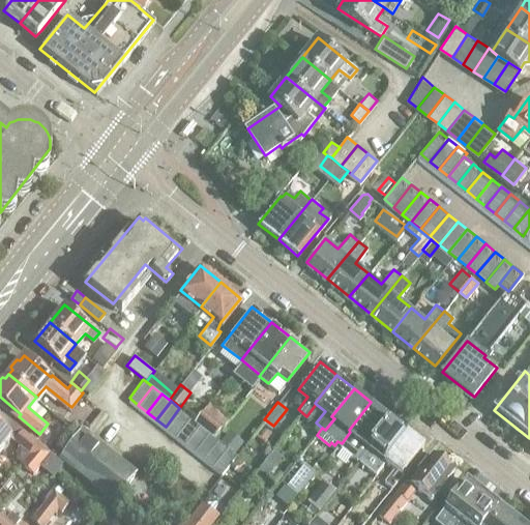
[(335,446),(344,445),(358,457),(367,445),(366,444),(388,416),(371,402),(349,430),(350,432),(342,443),(337,441),(334,445),(335,446)]
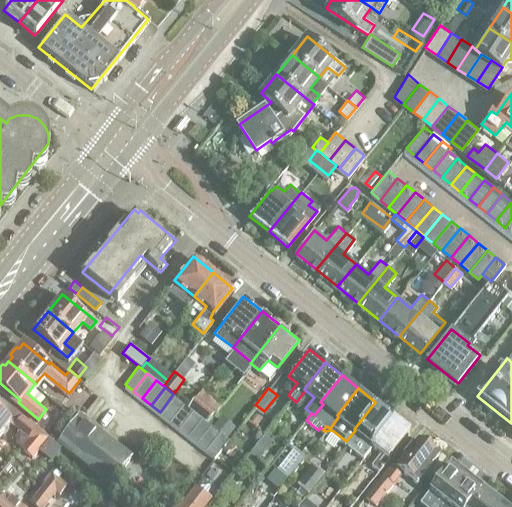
[(209,417),(216,407),(199,392),(191,403),(209,417)]
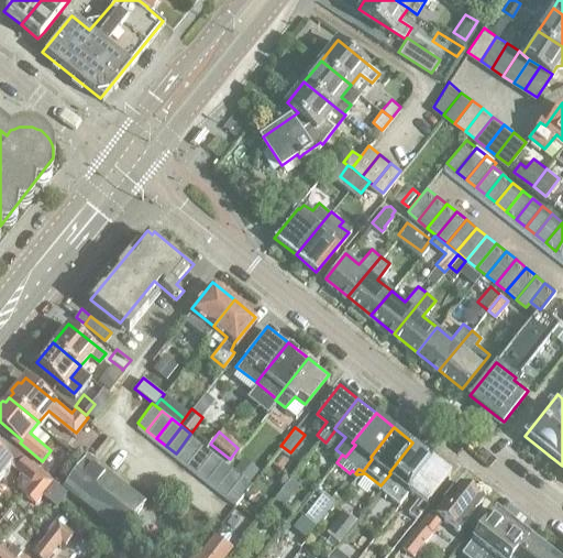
[(200,441),(190,434),(176,453),(185,460),(200,441)]
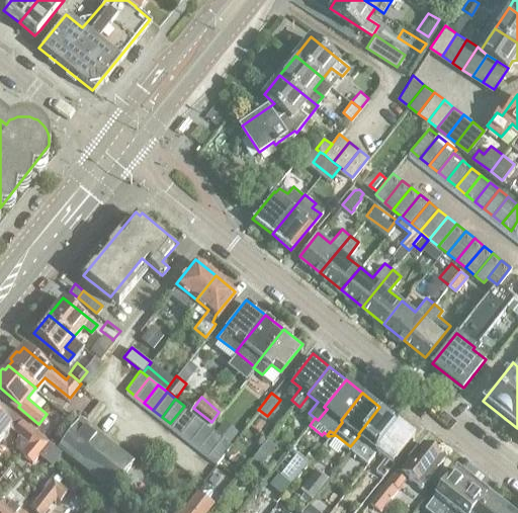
[(193,413),(184,406),(170,423),(179,430),(193,413)]
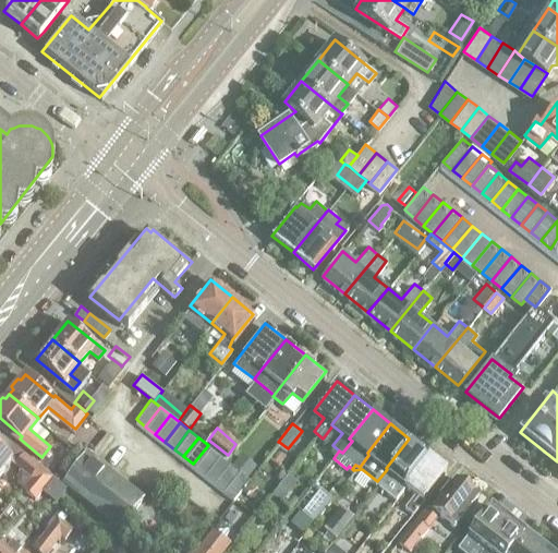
[(403,481),(426,452),(409,439),(386,468),(387,469),(377,481),(396,495),(405,483),(403,481)]
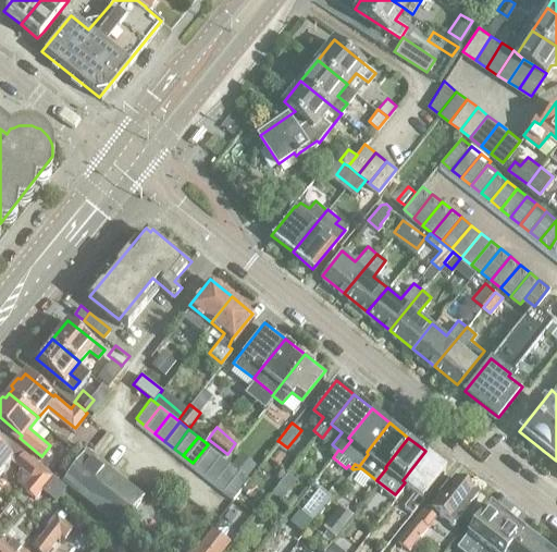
[(218,452),(208,444),(193,463),(202,470),(218,452)]
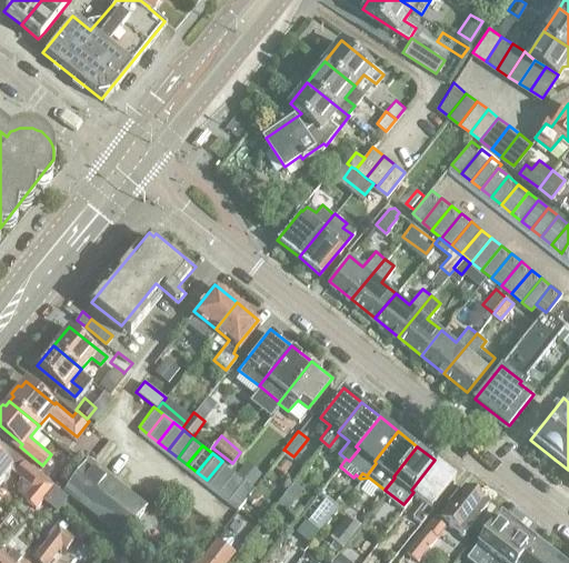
[(0,455),(0,481),(12,466),(0,455)]
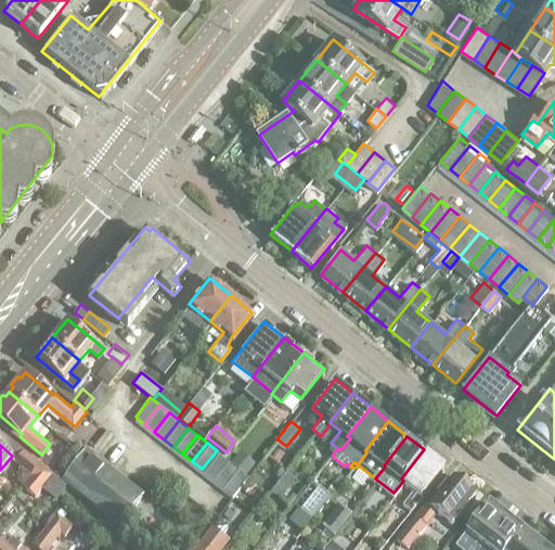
[(142,491),(87,447),(86,447),(62,476),(118,522),(142,491)]
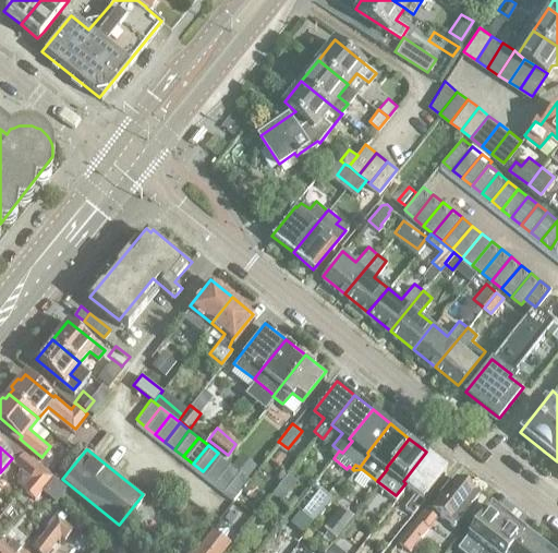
[(15,461),(32,475),(40,463),(24,451),(15,461)]
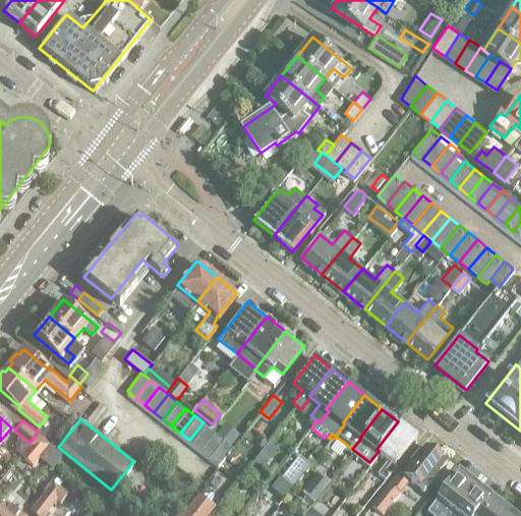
[(415,436),(398,421),(377,449),(379,451),(369,462),(378,469),(385,475),(395,463),(394,463),(415,436)]
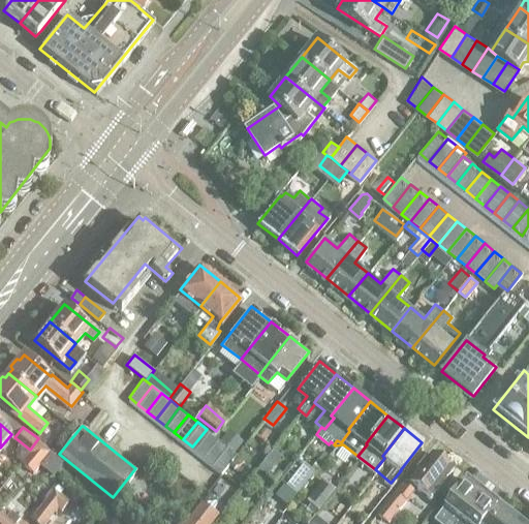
[(215,436),(207,429),(192,447),(201,454),(215,436)]
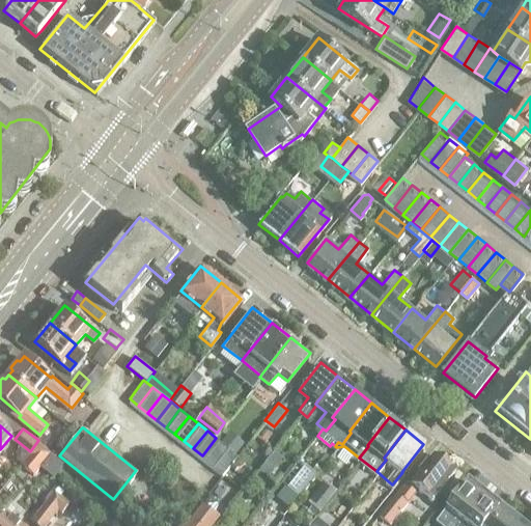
[(225,445),(216,438),(202,455),(212,463),(225,445)]
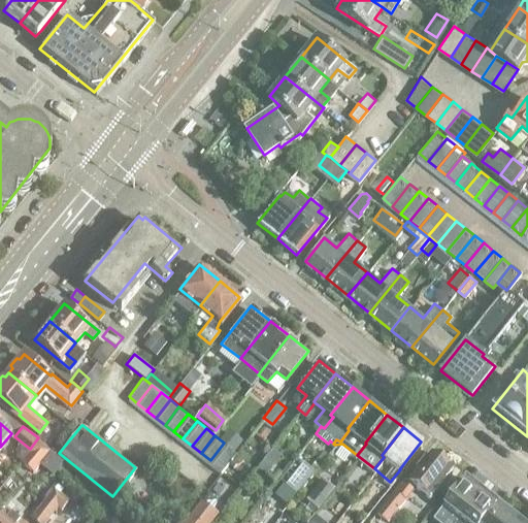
[(51,448),(38,437),(30,449),(21,459),(33,469),(51,448)]
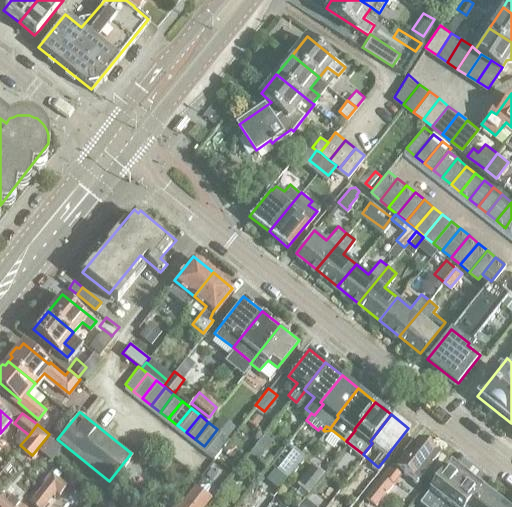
[(226,436),(217,429),(204,446),(212,453),(226,436)]
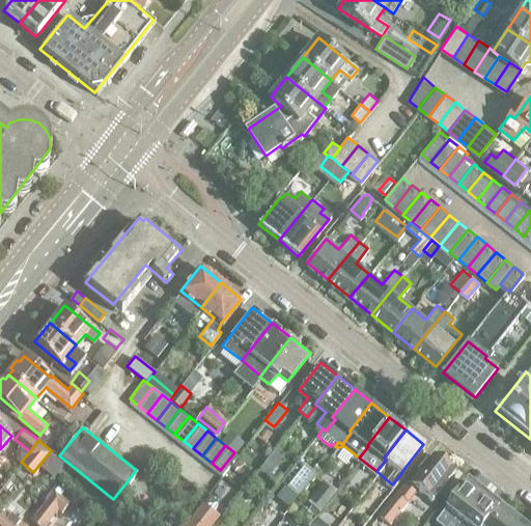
[(275,467),(282,455),(273,448),(255,470),(264,477),(275,467)]
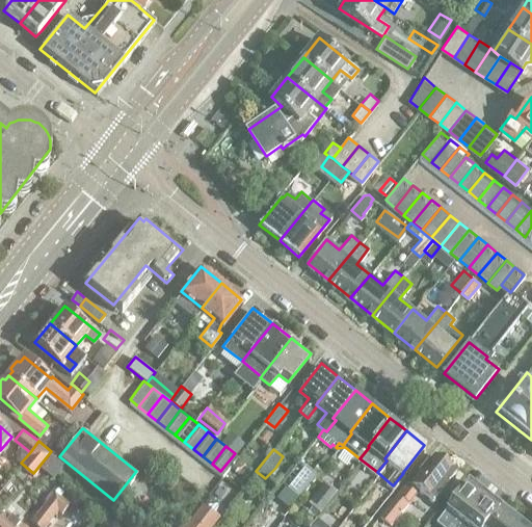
[(419,488),(433,500),(456,471),(433,453),(410,482),(406,478),(377,515),(390,524),(419,488)]
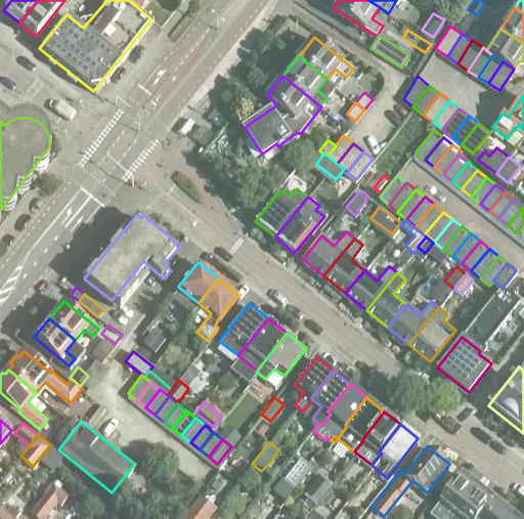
[(295,489),(313,466),(301,456),(281,479),(295,489)]
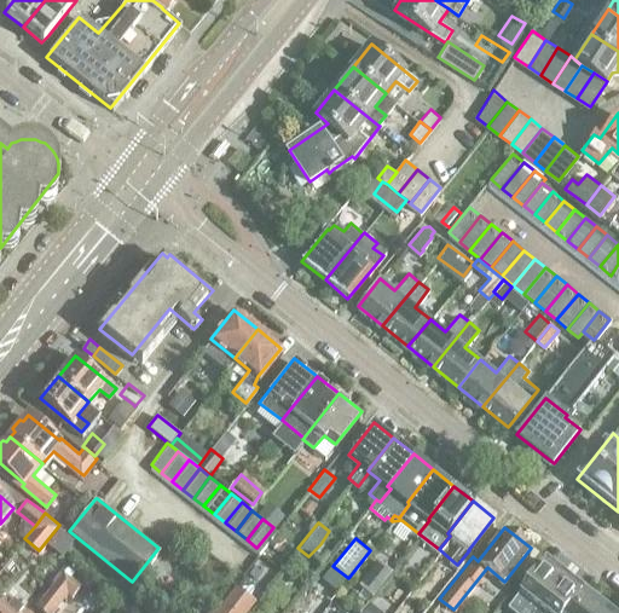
[(531,612),(563,573),(544,557),(507,606),(515,612),(531,612)]
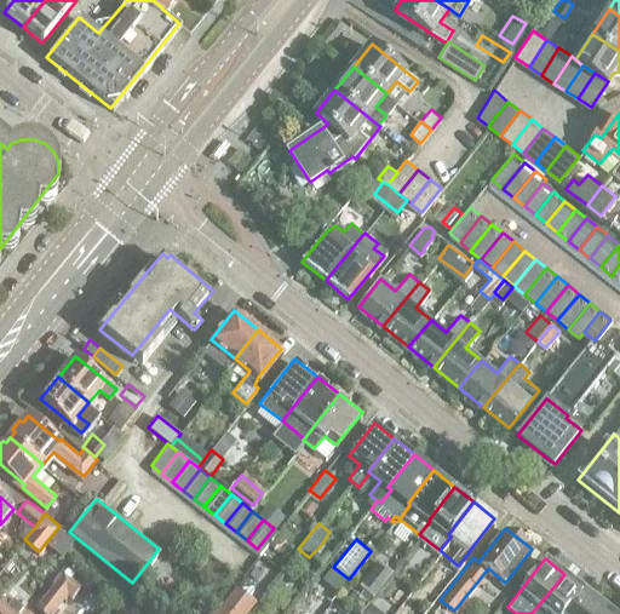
[(372,595),(392,569),(379,560),(359,585),(372,595)]
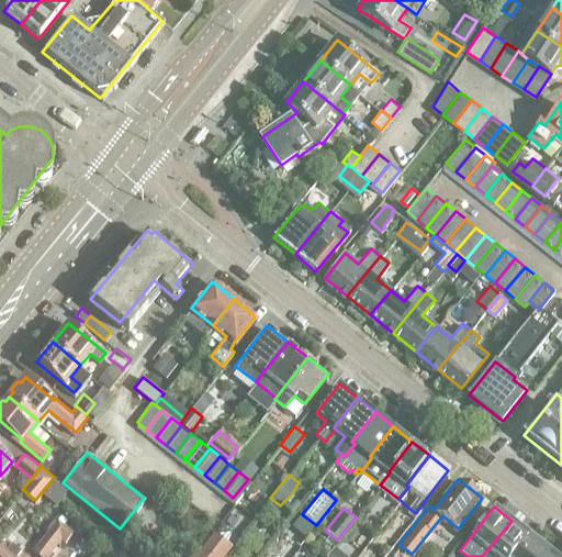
[(58,519),(43,537),(54,546),(62,537),(64,539),(72,530),(58,519)]
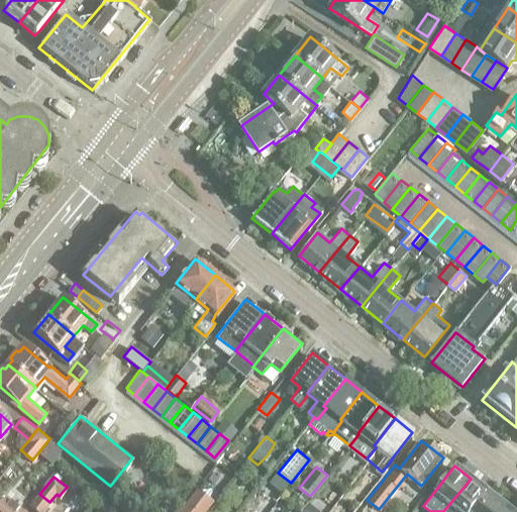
[(470,511),(487,491),(471,479),(443,511),(470,511)]
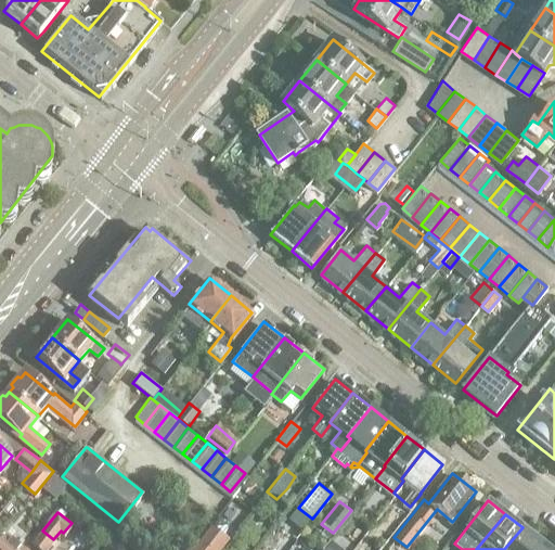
[(351,549),(371,526),(358,516),(333,549),(351,549)]
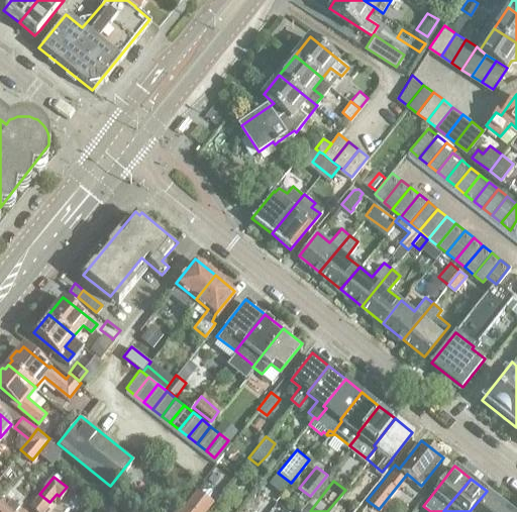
[(198,488),(178,511),(204,511),(214,501),(198,488)]
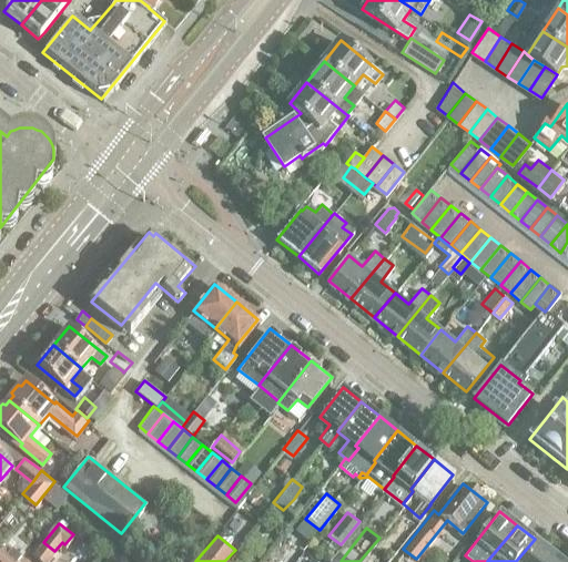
[(550,561),(556,557),(535,539),(516,561),(550,561)]
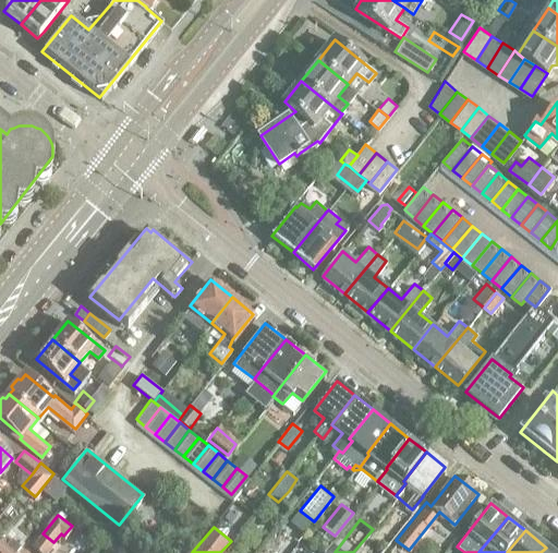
[(41,552),(45,552),(53,542),(43,533),(34,545),(41,552)]
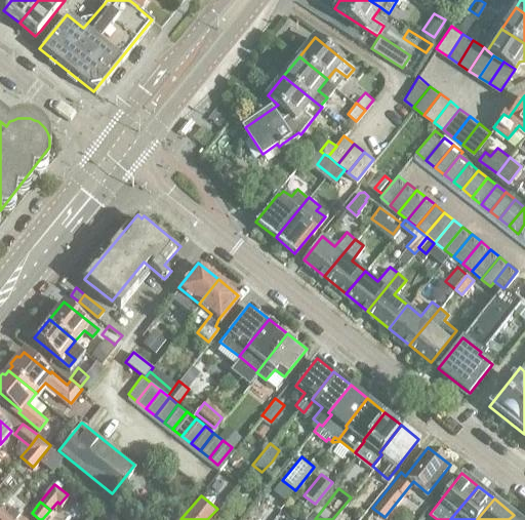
[(0,517),(0,519),(21,519),(7,509),(0,517)]
